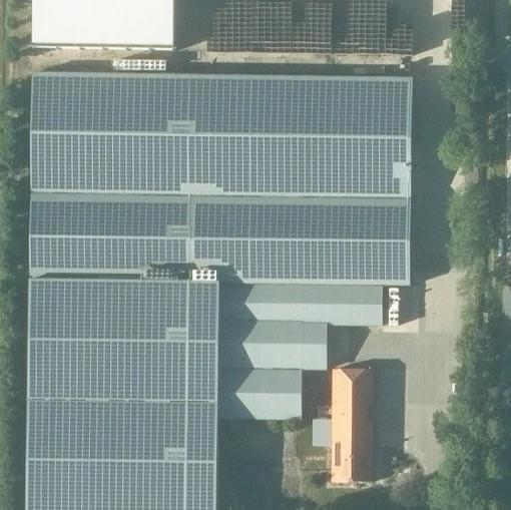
[(32,0),(32,45),(173,47),(173,0),(32,0)]
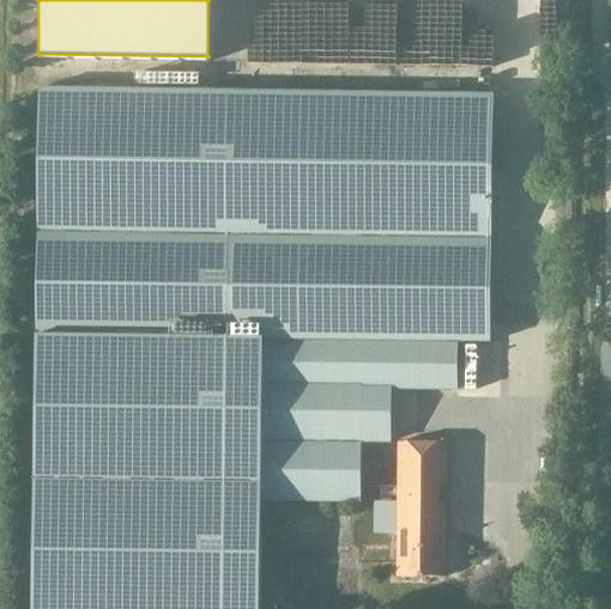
[(290,0),(291,31),(325,30),(322,0),(266,0),(266,1),(278,0),(290,0)]
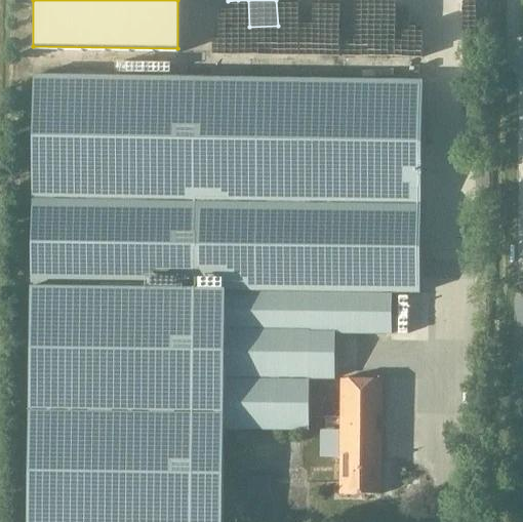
[(219,521),(222,426),(306,427),(307,330),(389,331),(390,290),(417,290),(420,78),(32,73),(26,521),(219,521)]
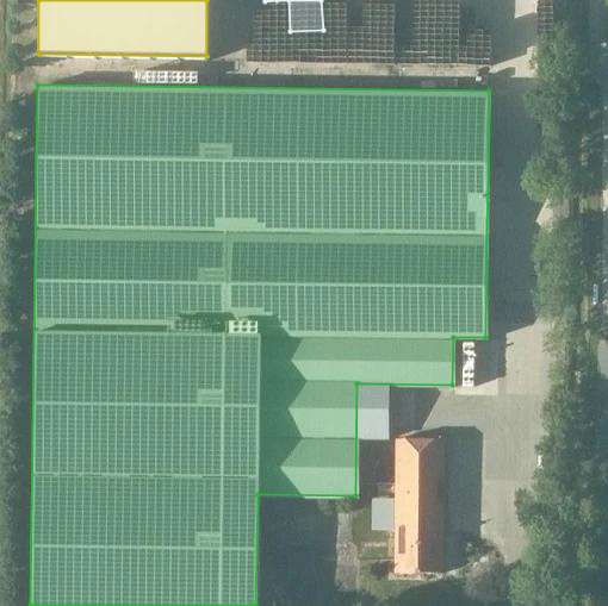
[(595,112),(607,111),(607,87),(595,87),(595,112)]
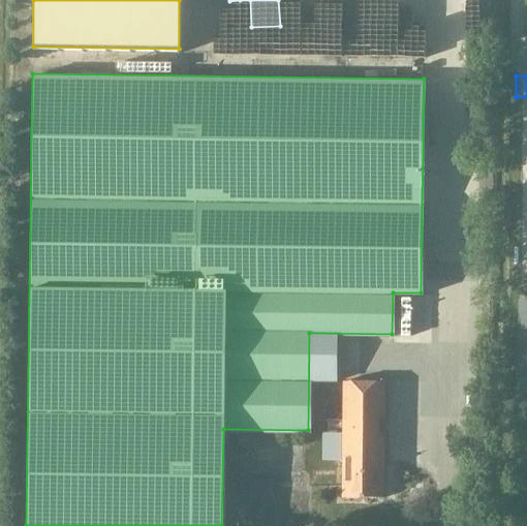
[(512,276),(526,284),(526,254),(524,253),(512,276)]
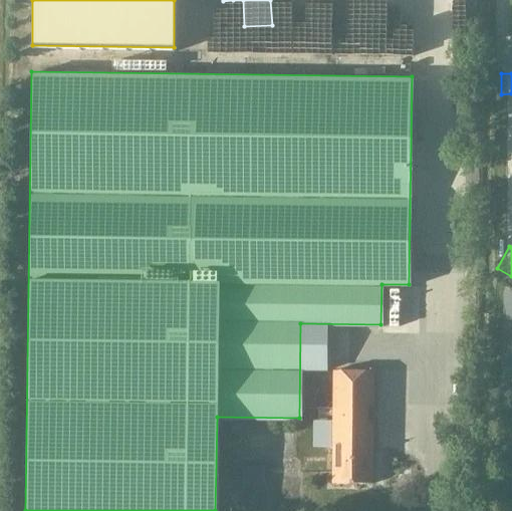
[(511,400),(511,289),(501,290),(500,400),(511,400)]
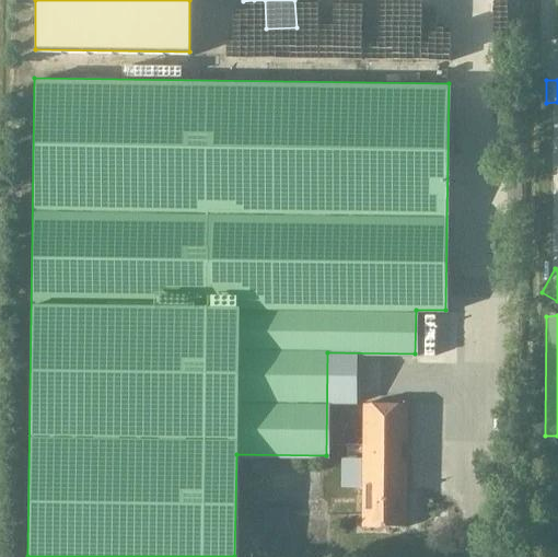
[(404,524),(405,402),(361,402),(360,524),(404,524)]
